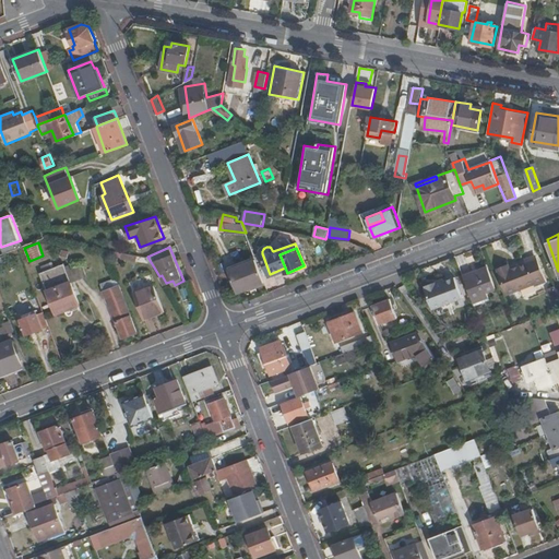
[(510,265),(508,261),(497,265),(507,294),(535,283),(536,285),(548,281),(537,250),(523,256),(524,260),(510,265)]
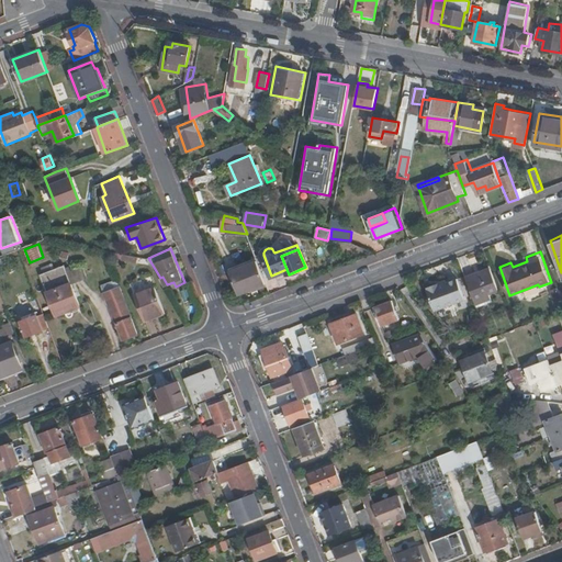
[(258,260),(231,271),(239,294),(267,283),(258,260)]
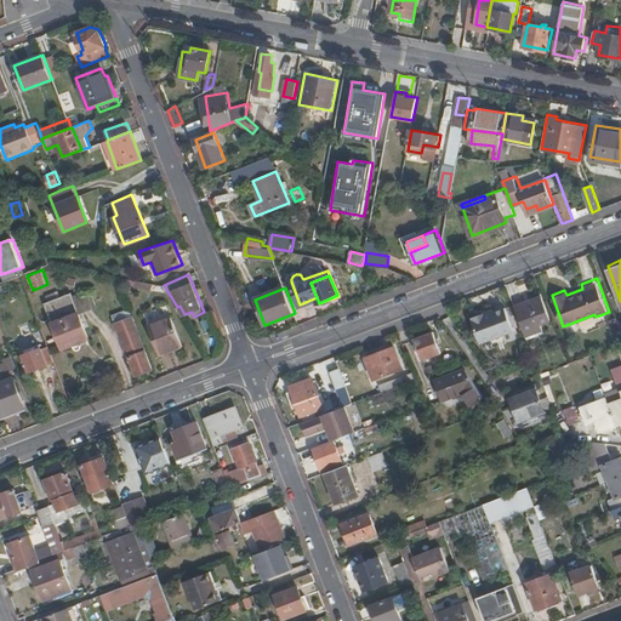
[(63,348),(90,337),(80,312),(75,300),(73,292),(61,297),(58,291),(46,295),(49,301),(46,303),(63,348)]
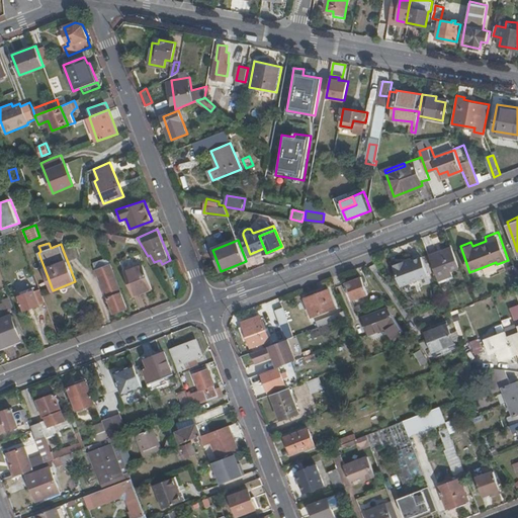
[(78,244),(73,246),(77,256),(82,254),(78,244)]
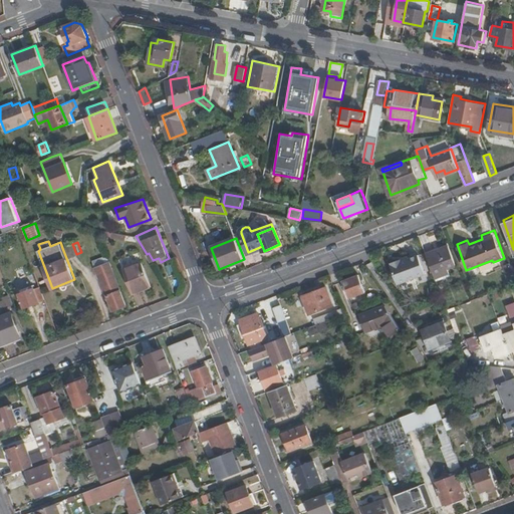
[(449,243),(426,252),(435,277),(449,271),(448,268),(457,264),(449,243)]
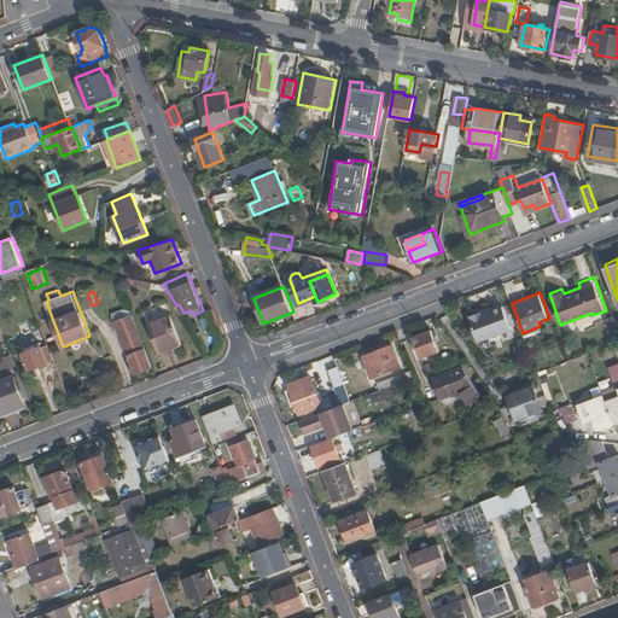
[(87,293),(75,298),(80,310),(92,305),(87,293)]
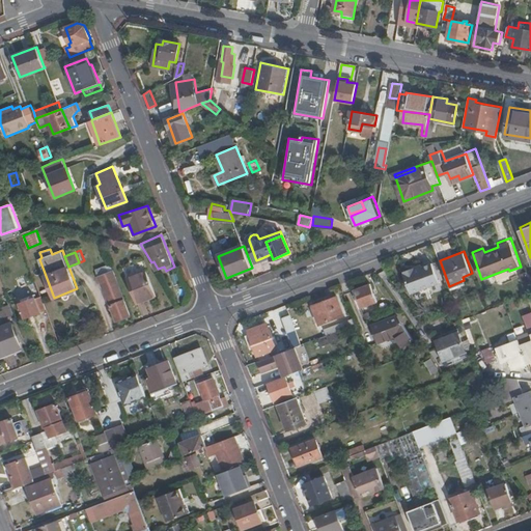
[(401,266),(409,285),(438,275),(430,255),(413,261),(412,259),(402,263),(402,266),(401,266)]
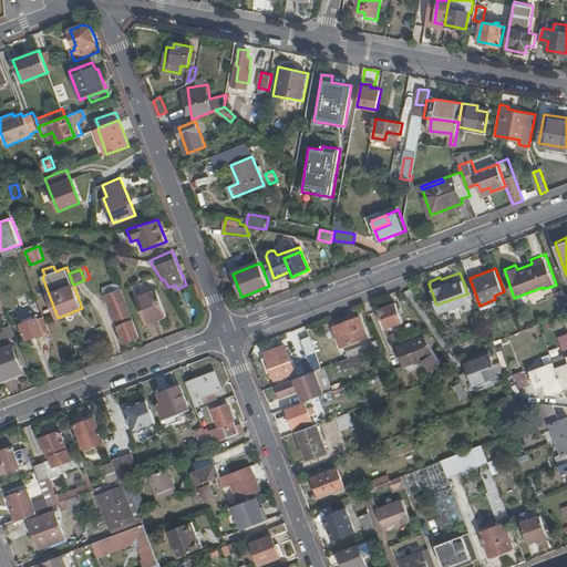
[(119,282),(106,287),(122,326),(134,320),(119,282)]
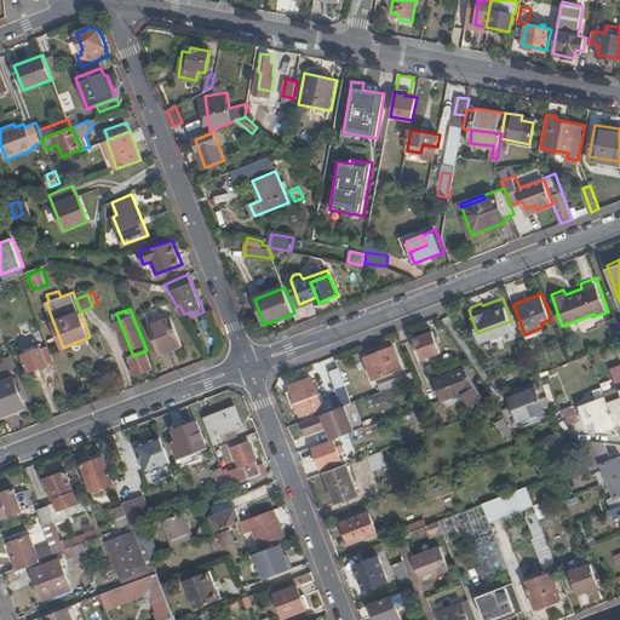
[(607,319),(614,334),(619,332),(619,331),(616,322),(614,315),(607,319)]
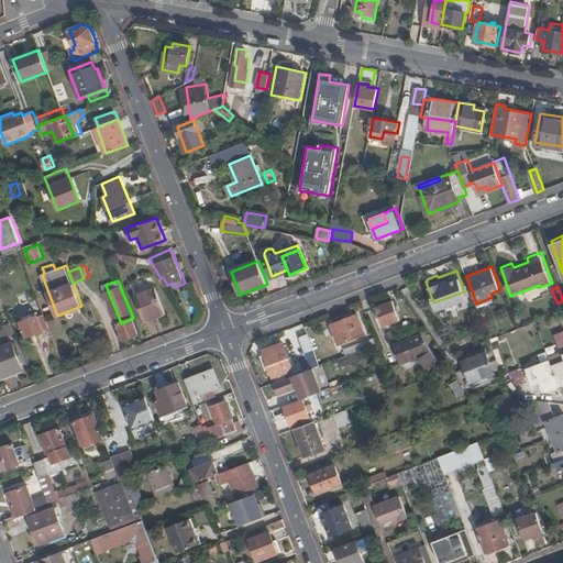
[(158,287),(140,294),(146,311),(150,321),(168,315),(165,304),(158,287)]
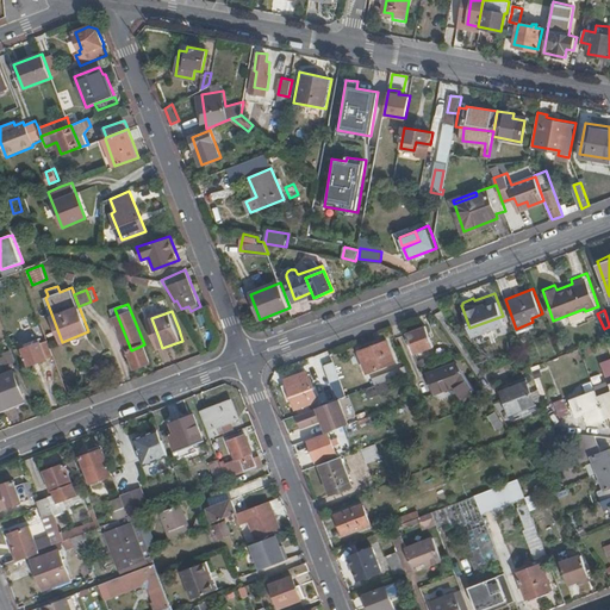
[(416,354),(435,347),(427,327),(409,334),(416,354)]
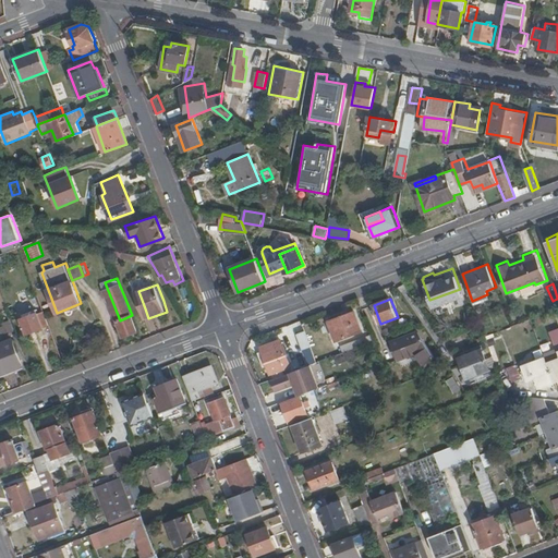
[(21,319),(26,335),(49,326),(44,311),(37,314),(37,313),(21,319)]
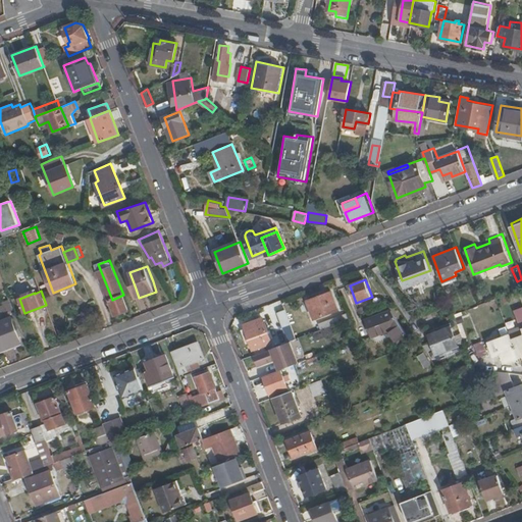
[(340,308),(332,291),(308,300),(316,318),(340,308)]
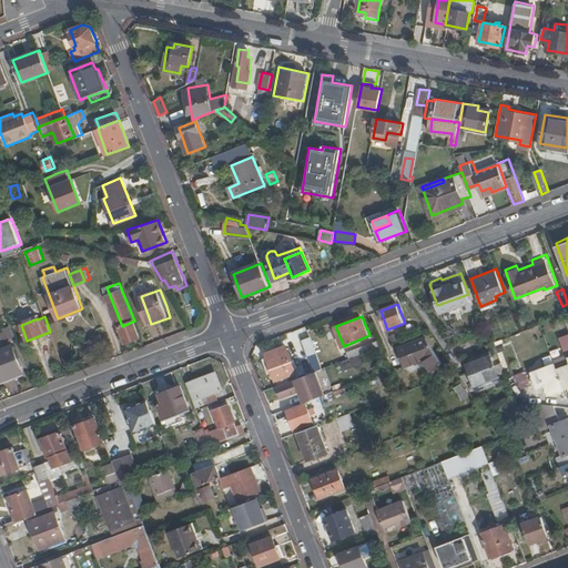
[(128,342),(140,337),(134,321),(122,326),(128,342)]
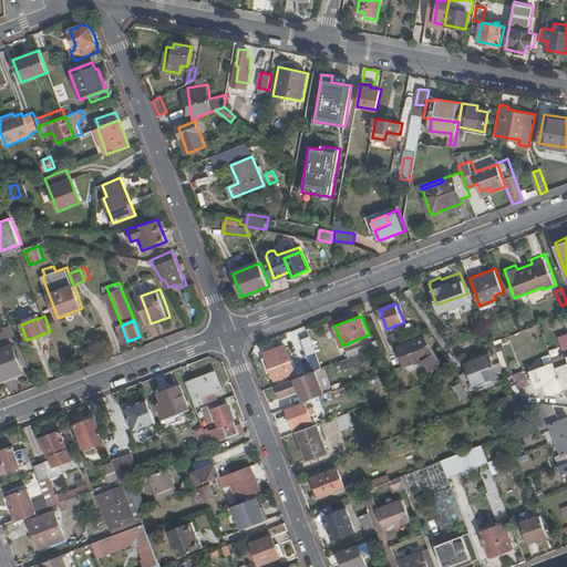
[(4,327),(6,330),(0,331),(3,339),(13,336),(9,325),(4,327)]
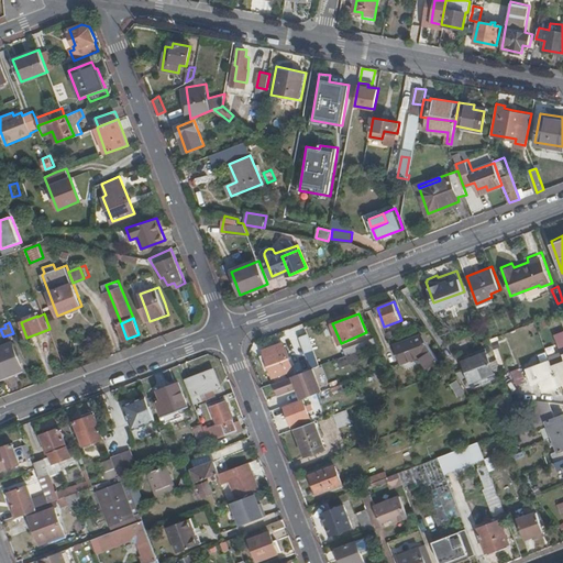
[(561,350),(549,354),(550,359),(560,383),(562,381),(562,331),(556,334),(561,350)]
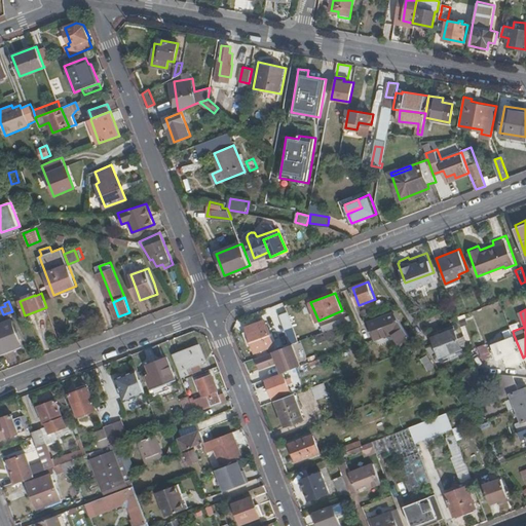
[(395,310),(371,320),(377,338),(392,331),(399,342),(410,335),(395,310)]
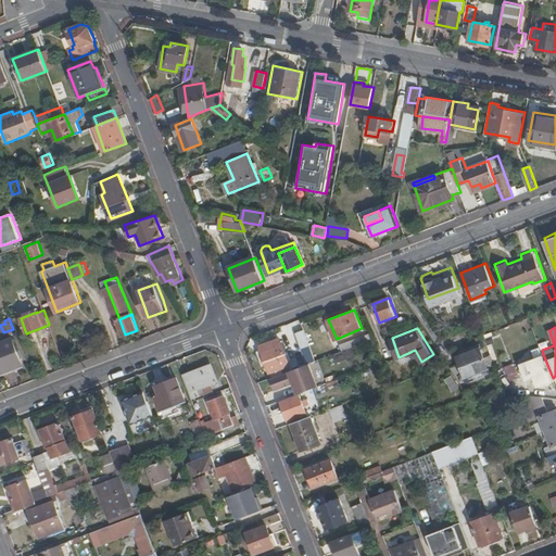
[(305,329),(297,332),(307,364),(316,361),(305,329)]
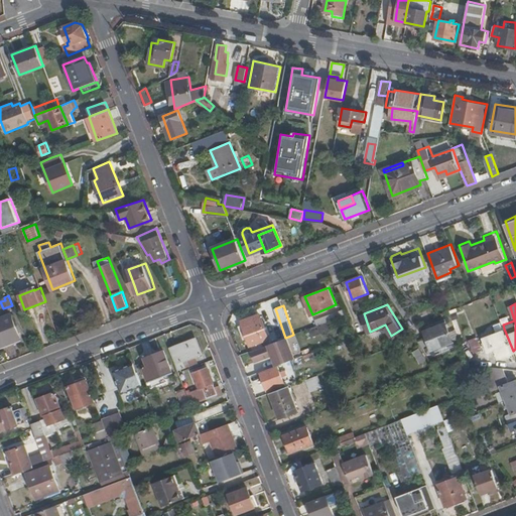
[(347,313),(345,309),(316,320),(318,326),(330,320),(347,314),(347,313)]
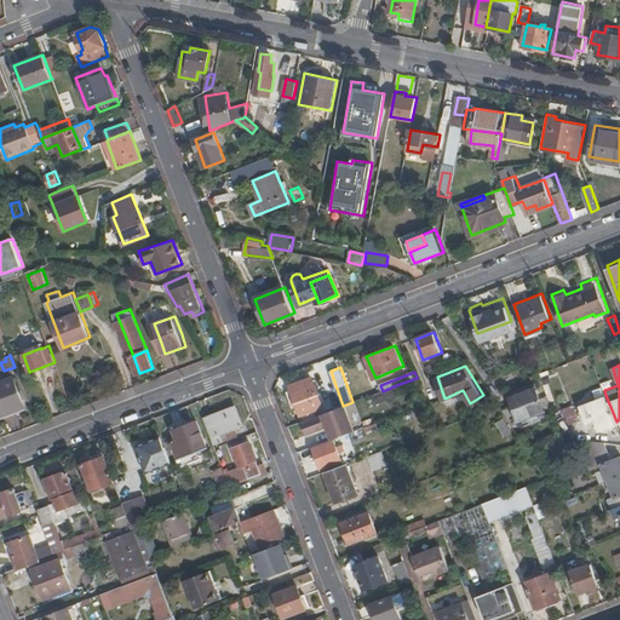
[(303,413),(323,405),(313,375),(292,384),(303,413)]
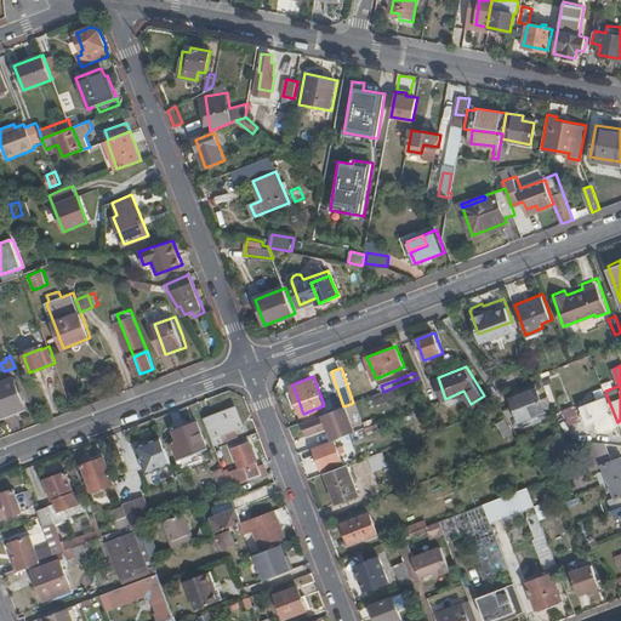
[(13,377),(0,381),(0,415),(24,406),(13,377)]
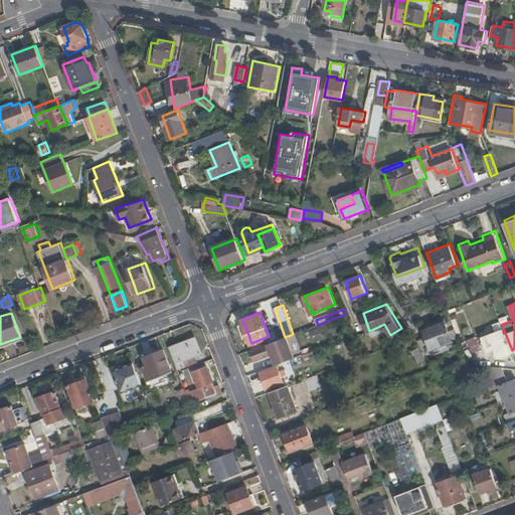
[(496,314),(490,317),(495,330),(502,328),(496,314)]
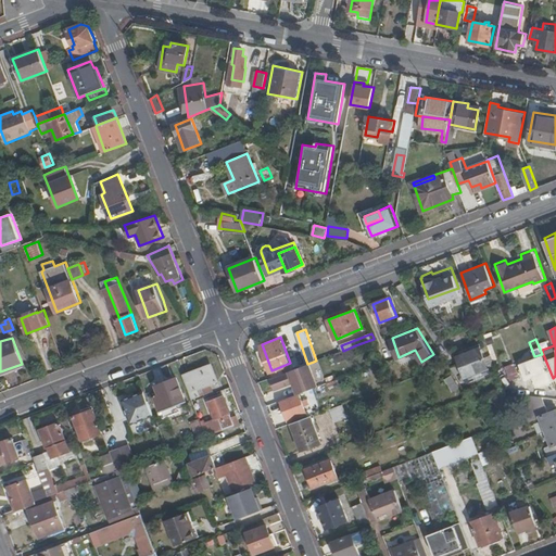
[(339,363),(358,354),(355,345),(343,351),(336,353),(339,363)]
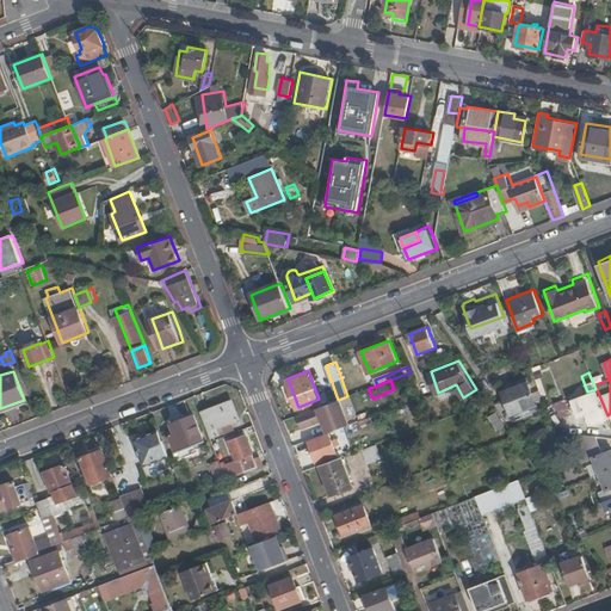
[(504,390),(507,402),(497,406),(498,408),(507,421),(508,424),(516,421),(514,415),(538,406),(529,381),(504,390)]
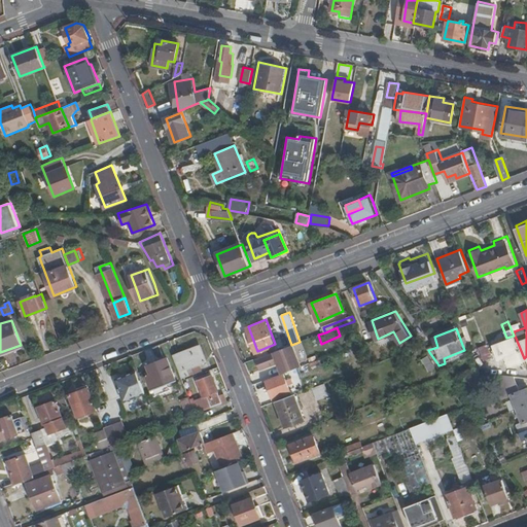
[(493,345),(497,357),(504,354),(508,363),(524,358),(515,336),(493,345)]
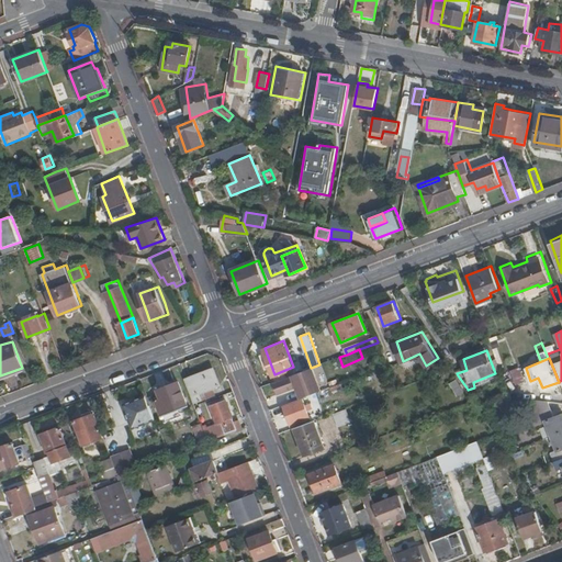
[(517,383),(526,380),(520,364),(512,369),(517,383)]
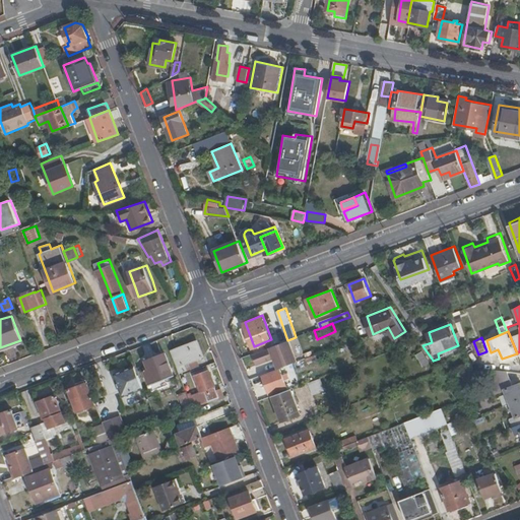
[(0,351),(21,344),(20,340),(0,347),(0,351)]
